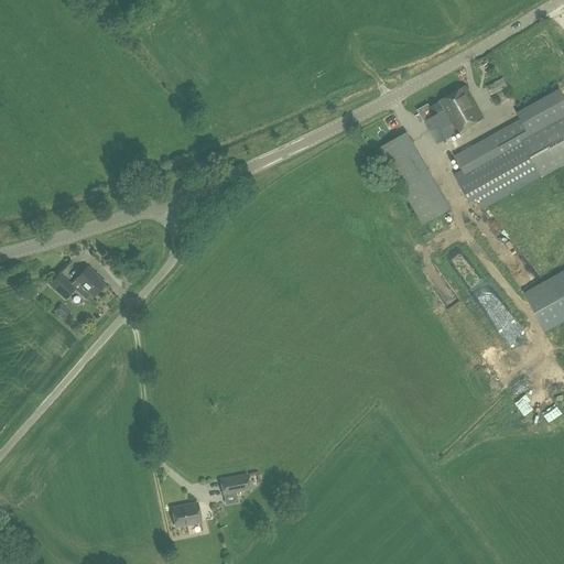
[(491,95),(508,86),(502,77),(486,86),(491,95)]
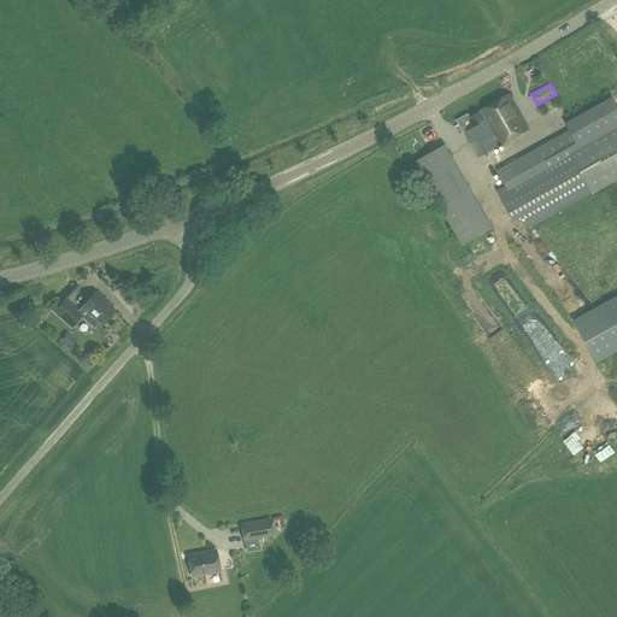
[(509,94),(485,109),(481,110),(470,117),(475,125),(464,131),(479,157),(528,129),(509,94)]
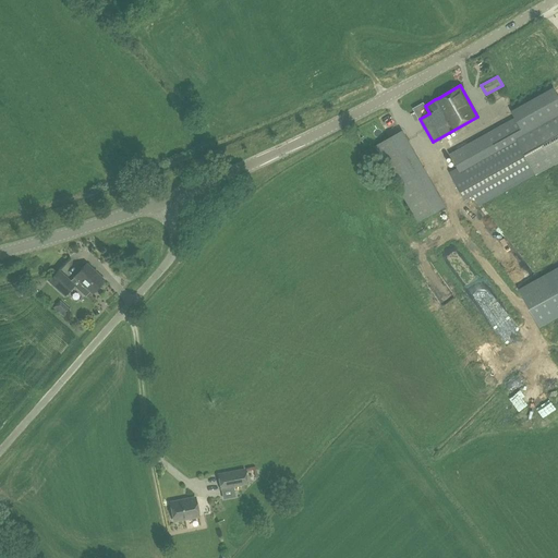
[(535,174),(557,161),(557,96),(553,87),(511,110),(514,118),(449,154),(458,168),(449,172),(464,199),(473,195),(478,206),(535,174)]
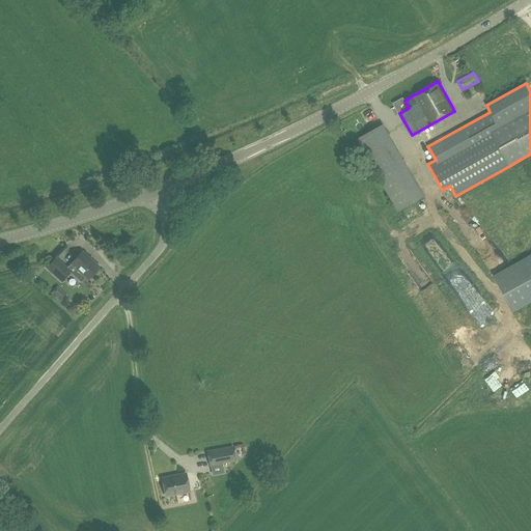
[(422,198),(381,127),(356,140),(397,213),(422,198)]
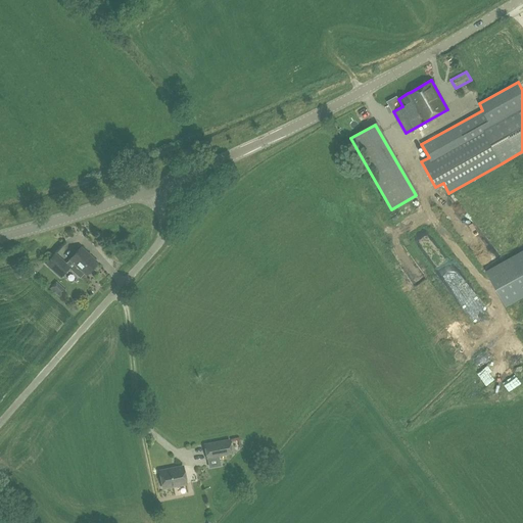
[(82,246),(69,259),(66,263),(54,252),(45,264),(60,278),(69,268),(80,278),(85,274),(86,275),(98,263),(82,246)]
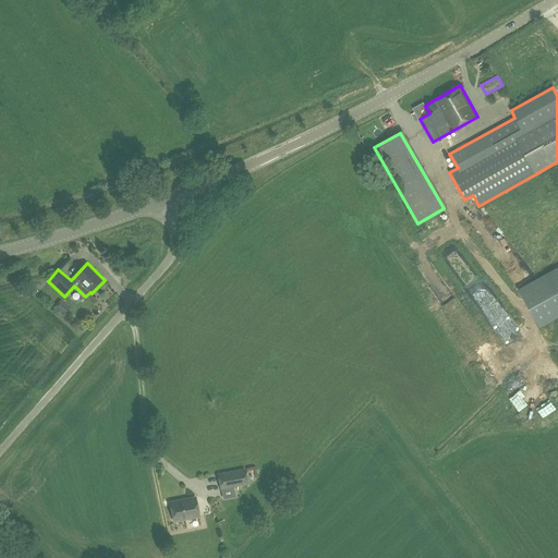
[(557,266),(519,289),(540,327),(557,316),(557,266)]
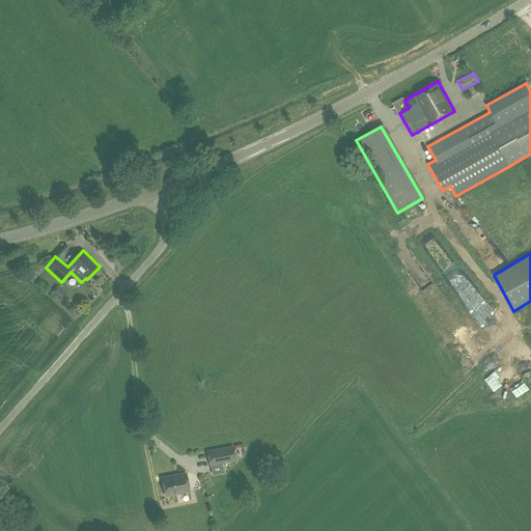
[(233,447),(207,451),(210,465),(235,460),(233,447)]
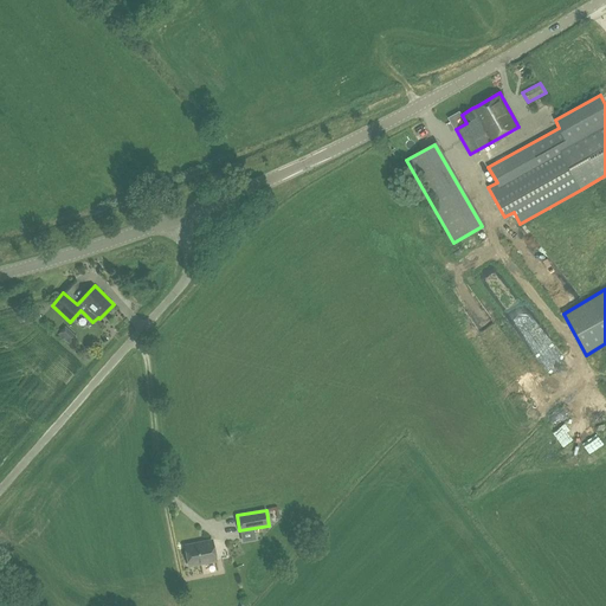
[(189,566),(216,560),(212,541),(185,546),(189,566)]
